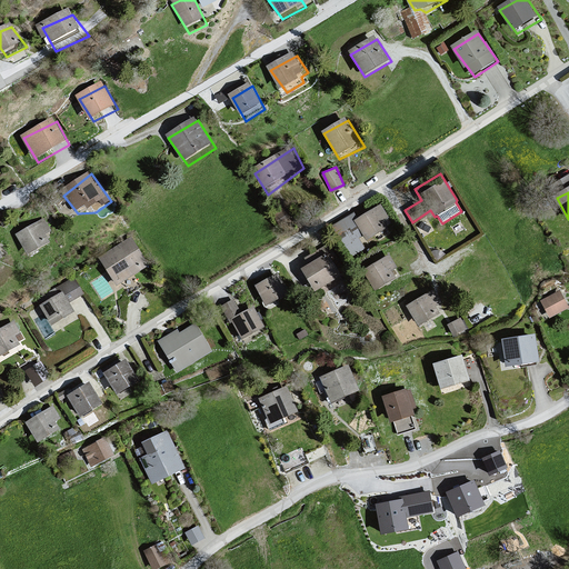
[(358,218),(355,220),(363,235),(367,240),(387,228),(382,221),(389,217),(380,203),(358,218)]
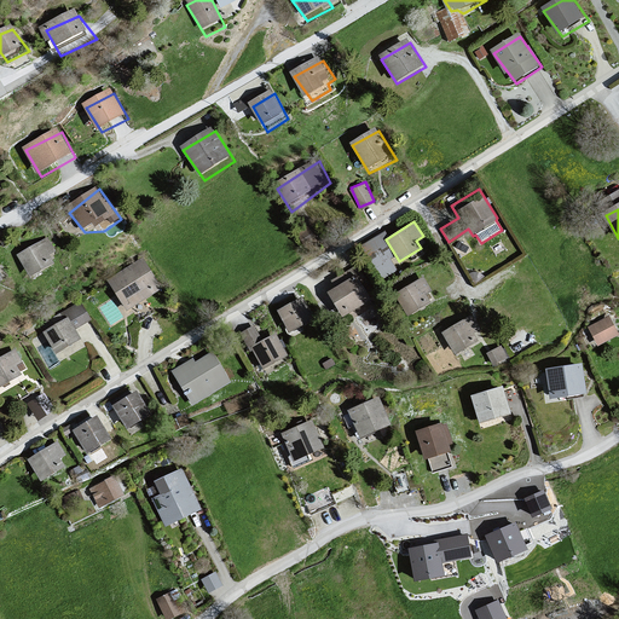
[(391,259),(395,255),(386,239),(389,237),(385,230),(360,246),(382,279),(398,270),(391,259)]
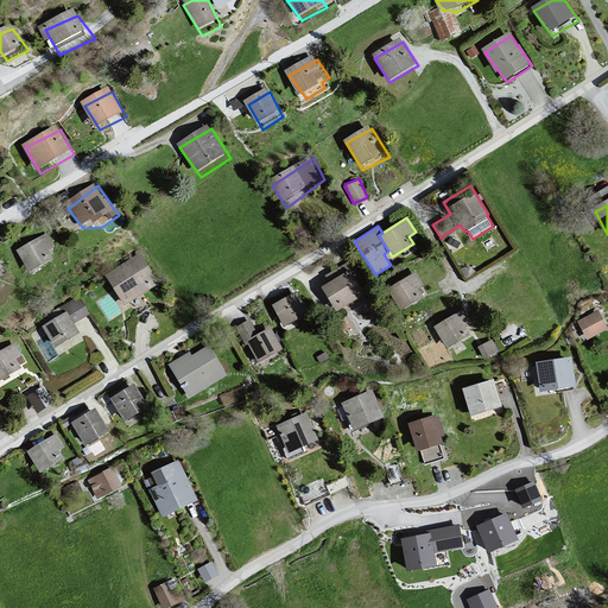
[(49,236),(17,253),(32,276),(59,260),(49,236)]
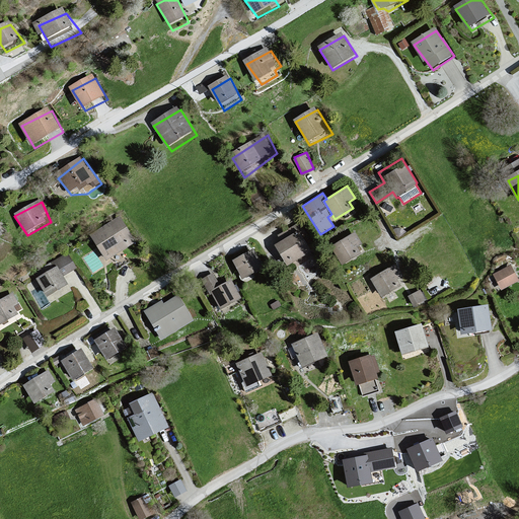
[(121,221),(89,238),(109,265),(136,247),(121,221)]
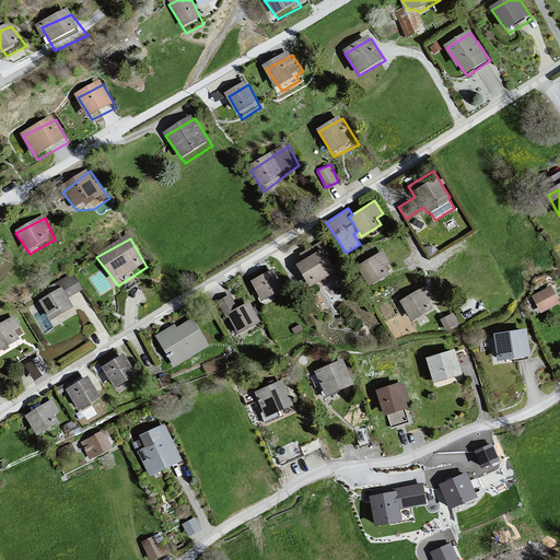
[(338,271),(321,241),(300,253),(303,259),(295,264),(310,288),(338,271)]
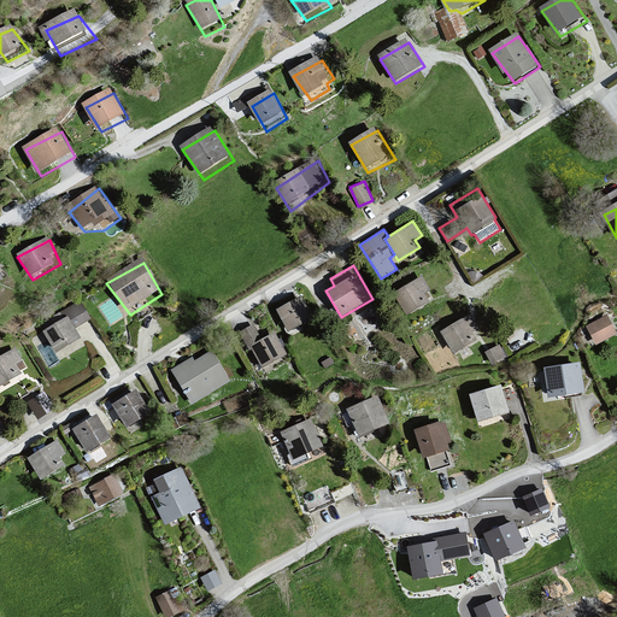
[(469,272),(466,274),(472,285),(485,277),(482,275),(479,271),(475,271),(471,271),(469,272)]
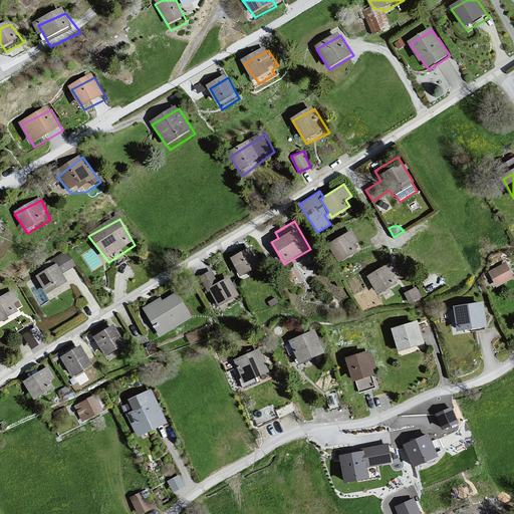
[(351,229),(327,243),(338,262),(358,251),(354,244),(358,242),(351,229)]
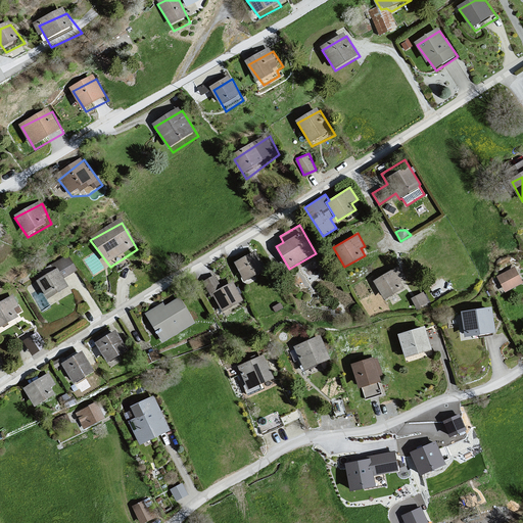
[(254,251),(233,263),(243,282),(265,272),(254,251)]
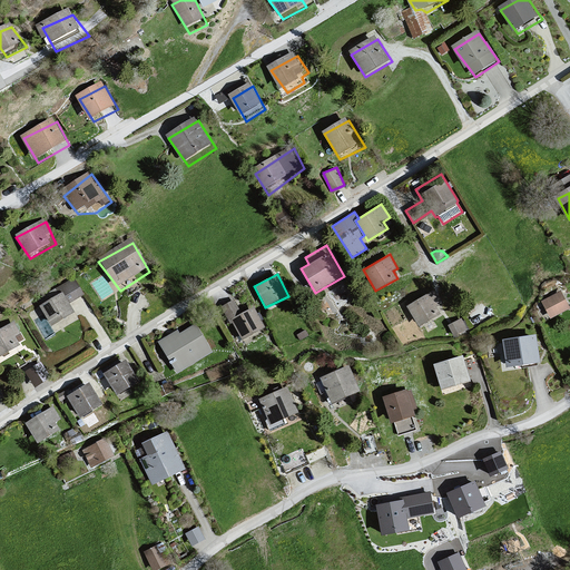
[(56,288),(59,294),(62,292),(69,302),(84,294),(74,277),(56,288)]
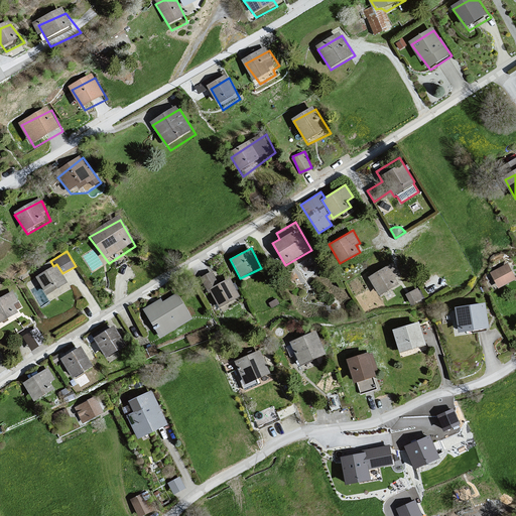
[(391,261),(368,276),(380,295),(398,283),(394,278),(400,274),(391,261)]
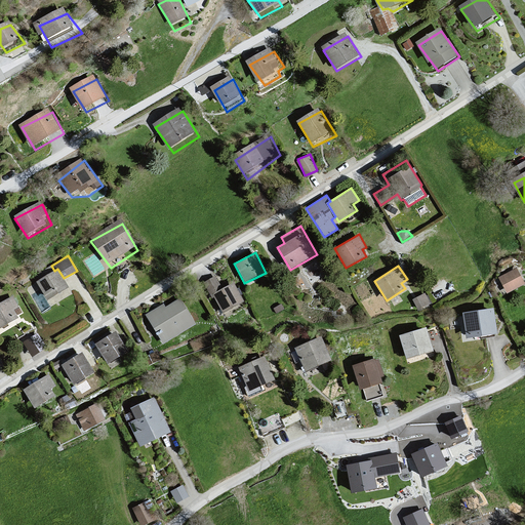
[(524,282),(516,267),(497,277),(507,293),(524,283),(524,282)]
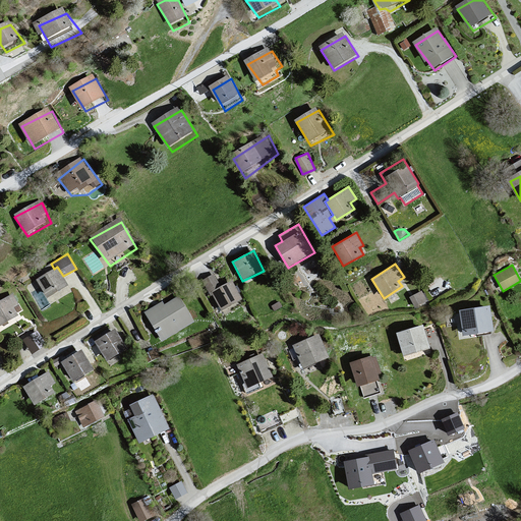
[(54,269),(37,279),(47,297),(68,285),(63,276),(57,267),(54,269)]
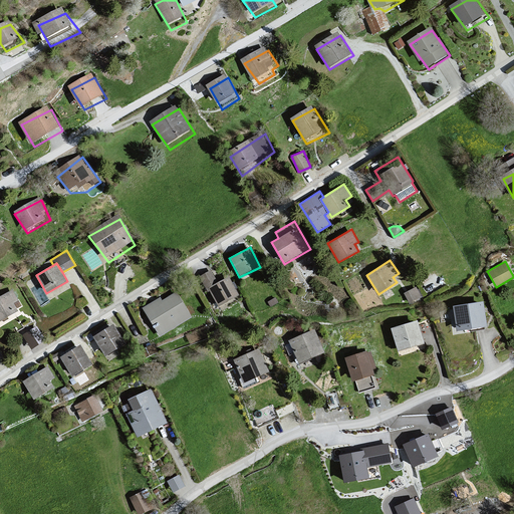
[(229,276),(218,282),(211,271),(200,277),(217,308),(240,295),(229,276)]
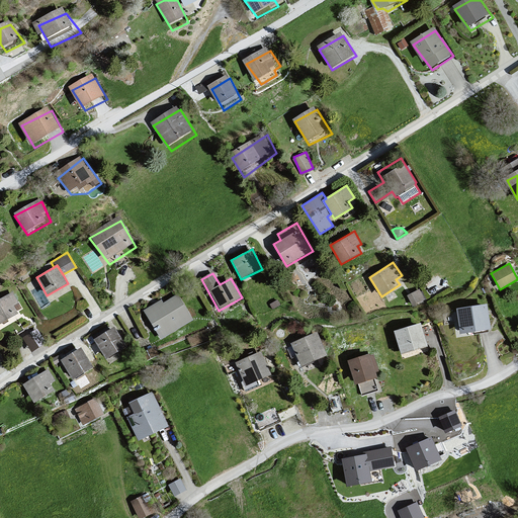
[(419,291),(408,297),(415,309),(426,303),(419,291)]
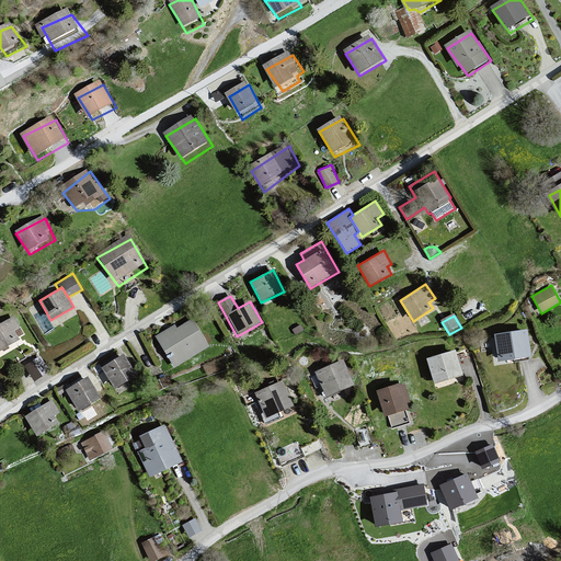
[(175,324),(156,336),(174,366),(208,345),(191,319),(178,327),(175,324)]
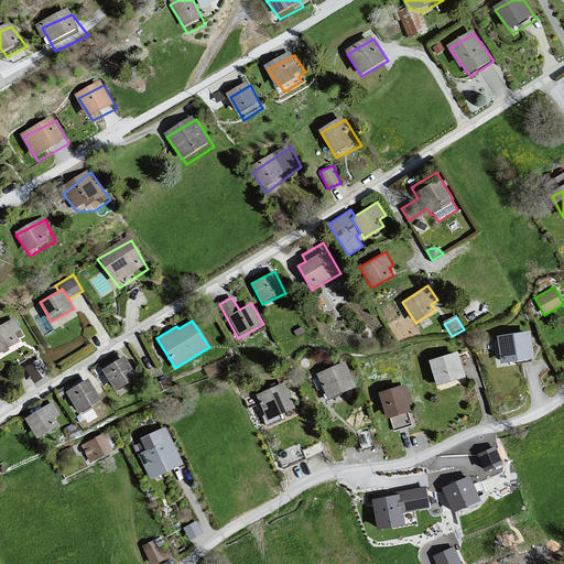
[(15,322),(0,331),(0,357),(22,346),(19,337),(22,334),(15,322)]
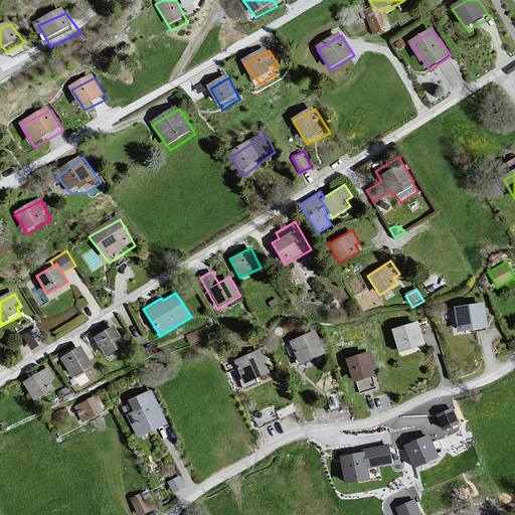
[(484,303),(455,307),(458,332),(487,328),(484,303)]
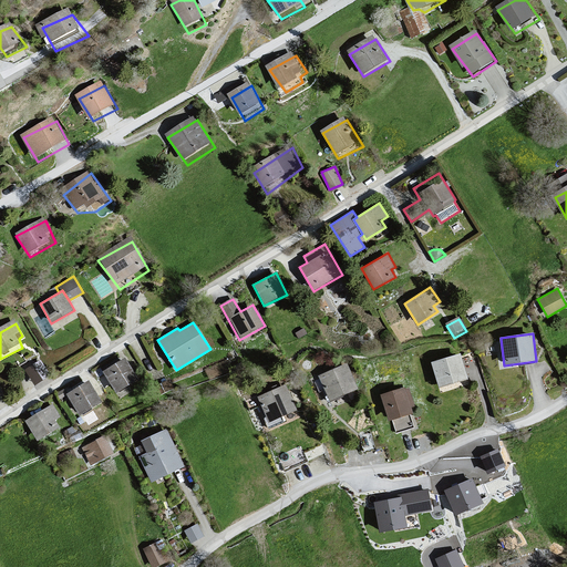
[(461,354),(432,362),(440,390),(468,382),(461,354)]
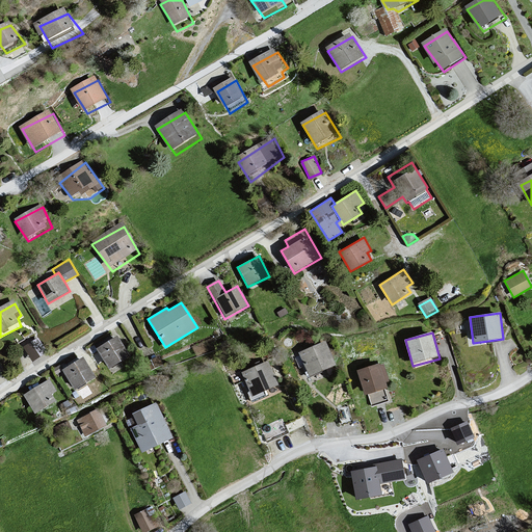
[(40,335),(23,344),(32,360),(48,350),(40,335)]
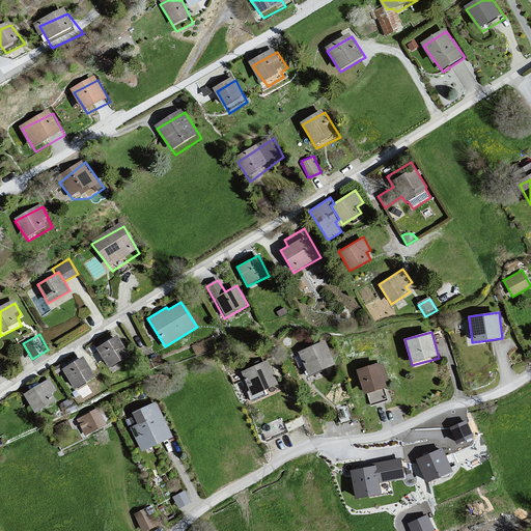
[(115,334),(95,347),(109,368),(130,355),(115,334)]
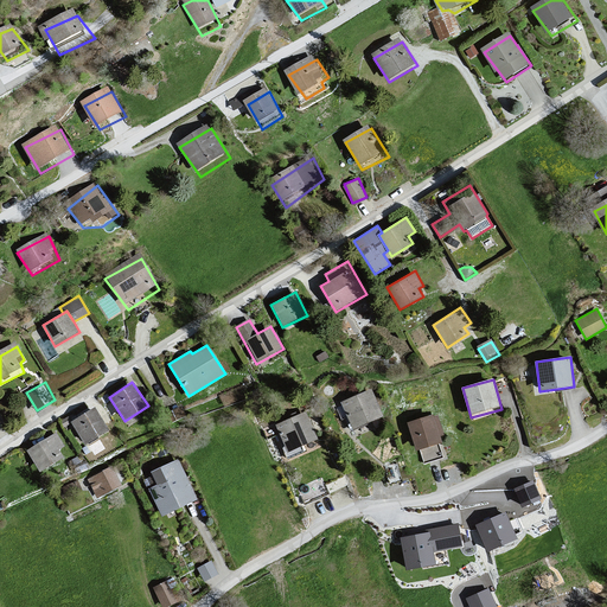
[(371,389),(340,402),(352,429),(383,416),(371,389)]
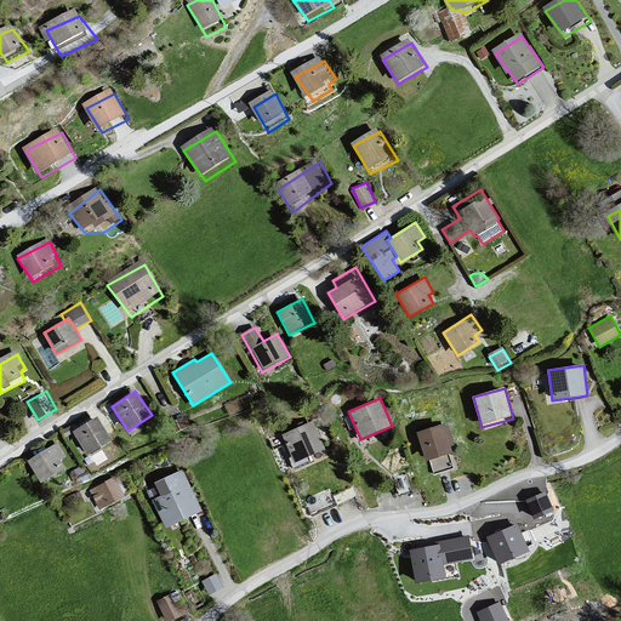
[(97,419),(72,433),(86,459),(112,444),(97,419)]
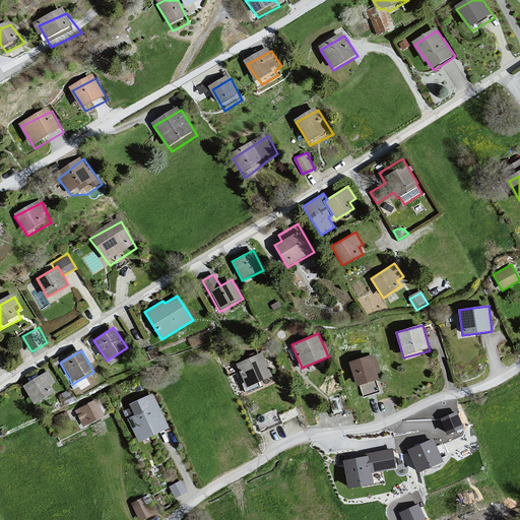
[(263,352),(236,365),(247,390),(274,378),(263,352)]
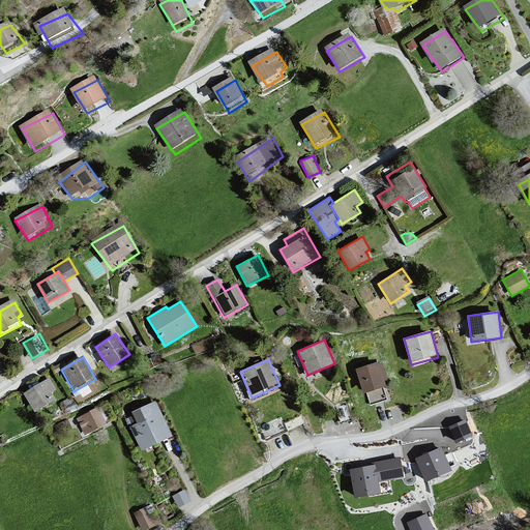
[(379,362),(356,370),(363,393),(367,392),(372,405),(387,400),(383,387),(386,386),(379,362)]
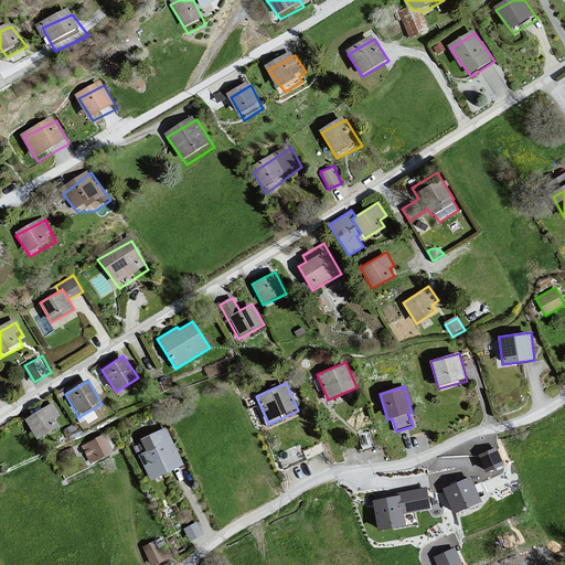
[(52,402),(24,419),(39,443),(62,428),(55,417),(61,414),(52,402)]
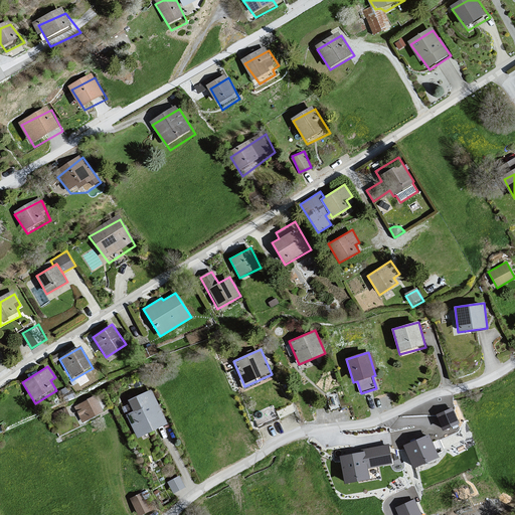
[(152,389),(128,400),(133,410),(126,414),(138,439),(168,424),(152,389)]
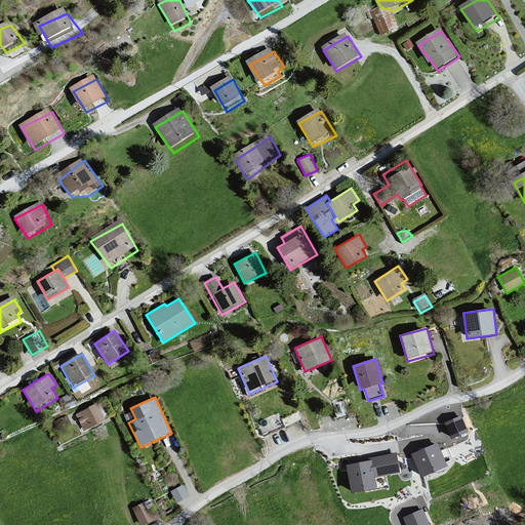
[(97,403),(76,414),(84,431),(106,419),(97,403)]
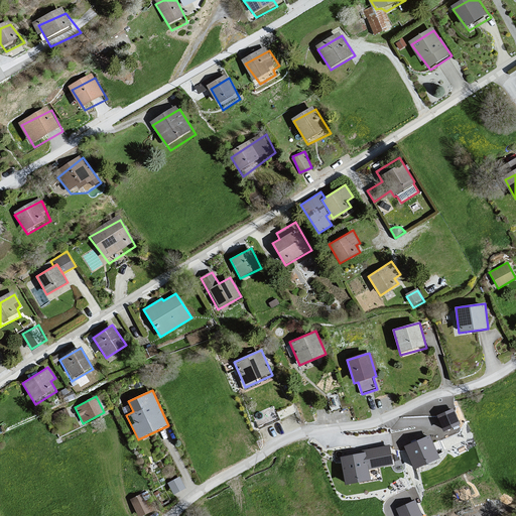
[(454,408),(436,415),(443,431),(461,423),(454,408)]
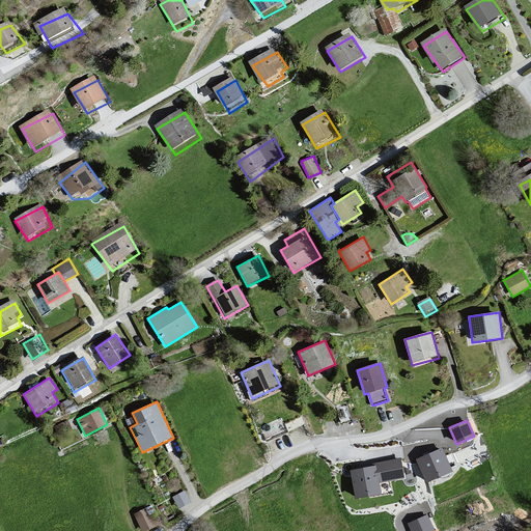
[(443,448),(416,459),(425,483),(453,472),(443,448)]
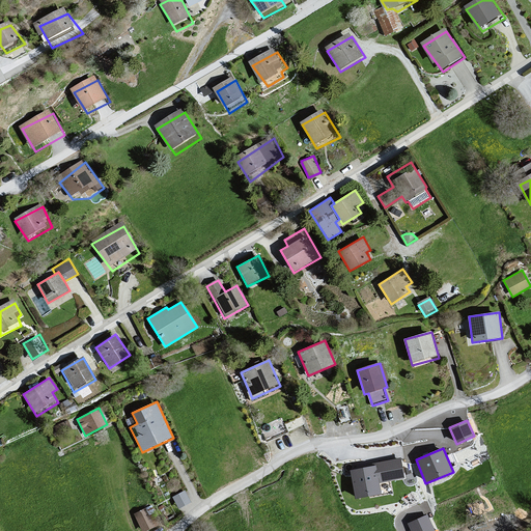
[(401,459),(350,470),(356,500),(383,494),(381,483),(406,479),(401,459)]
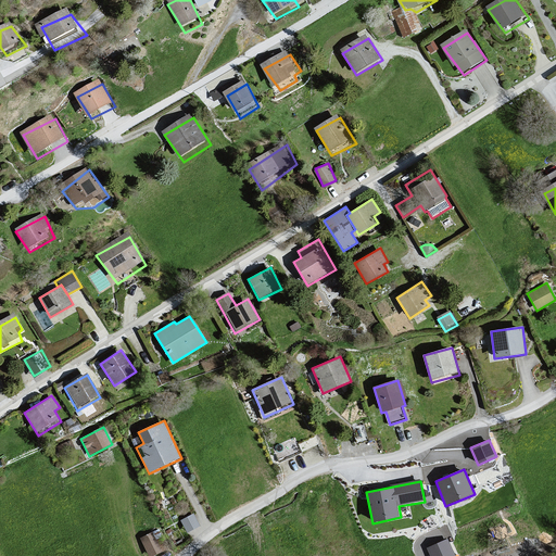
[(199,525),(192,515),(181,520),(187,531),(199,525)]
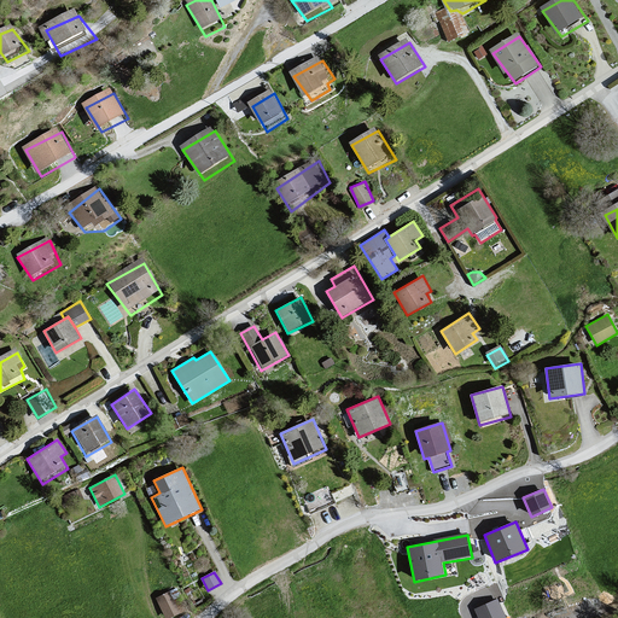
[(167,617),(186,610),(176,590),(158,599),(167,617)]
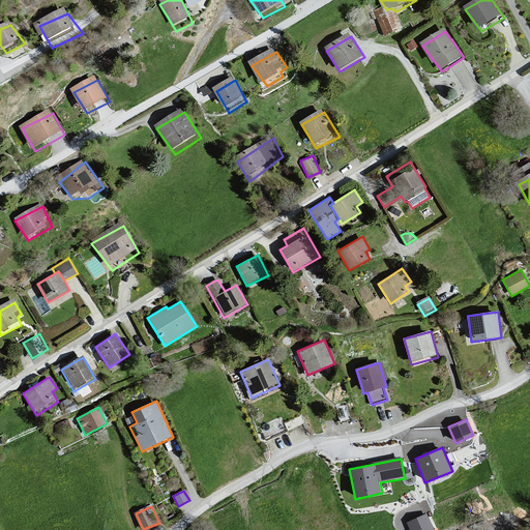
[(434,529),(427,513),(407,523),(410,529),(434,529)]
